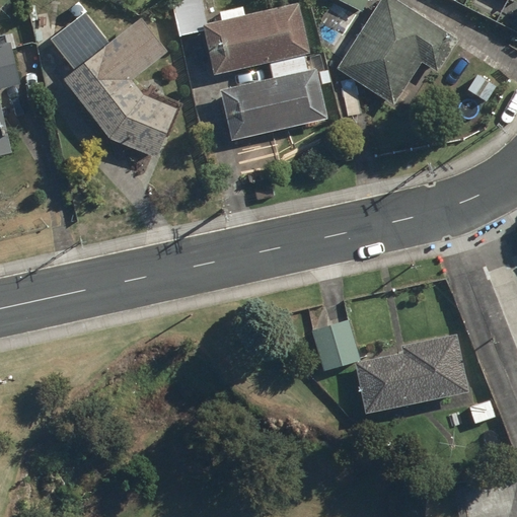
[(172,0),(171,1),(180,35),(204,29),(214,75),(271,62),(275,79),(219,90),(229,140),(327,121),(317,70),(310,72),(307,54),(310,54),(298,3),(246,15),(245,7),(215,14),(217,21),(208,23),(202,0),(172,0)]
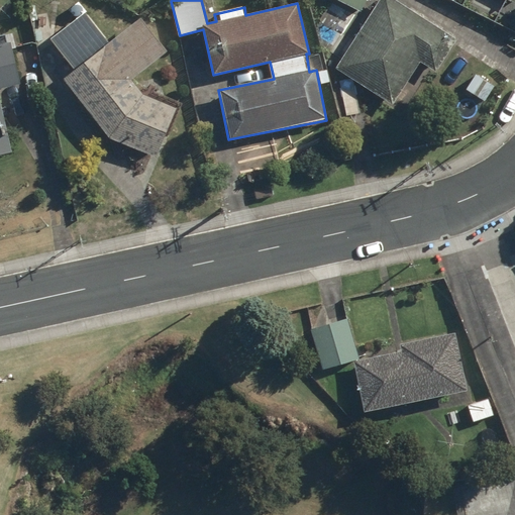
[(457,39),(395,0),(379,0),(335,69),(395,106),(421,64),(436,74),(457,39)]
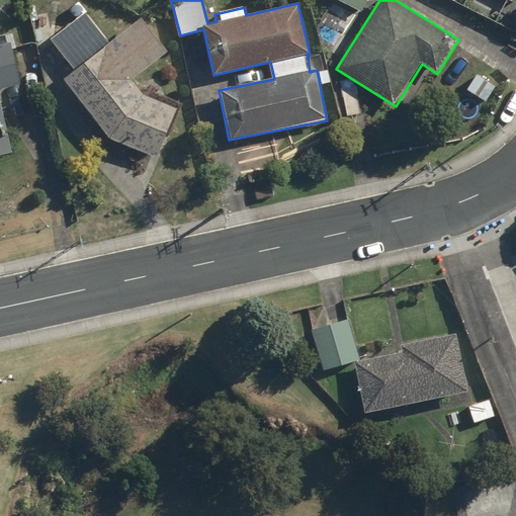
[(339,0),(361,11),(366,0),(339,0)]
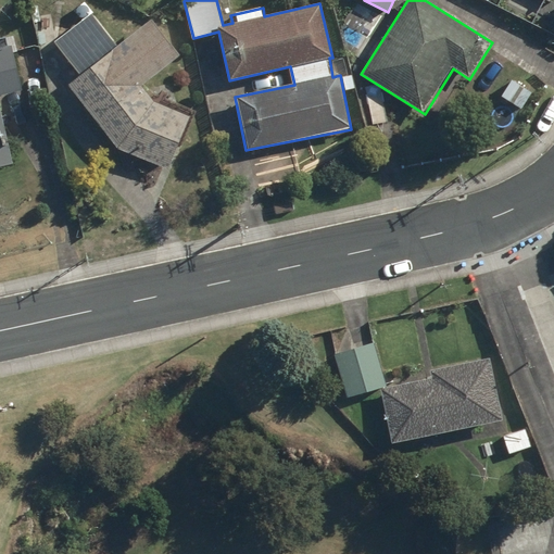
[(178,58),(149,21),(116,47),(90,14),(55,42),(82,75),(67,87),(97,123),(118,150),(168,170),(189,115),(153,101),(141,87),(178,58)]
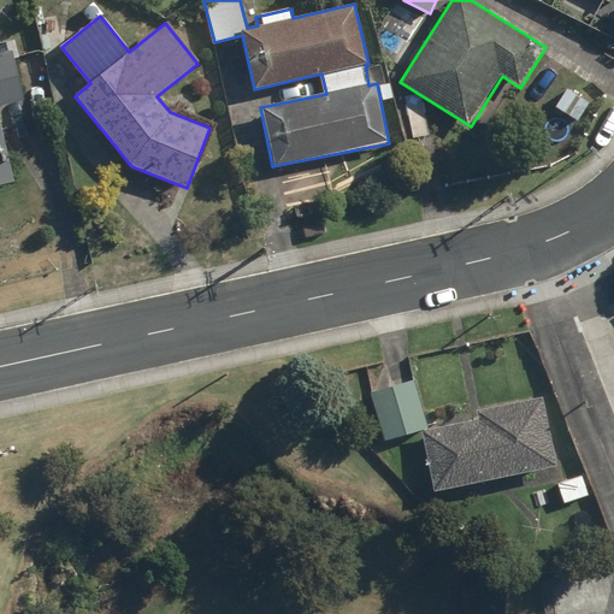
[(13,58),(0,60),(0,186),(15,182),(0,120),(0,108),(24,104),(13,58)]
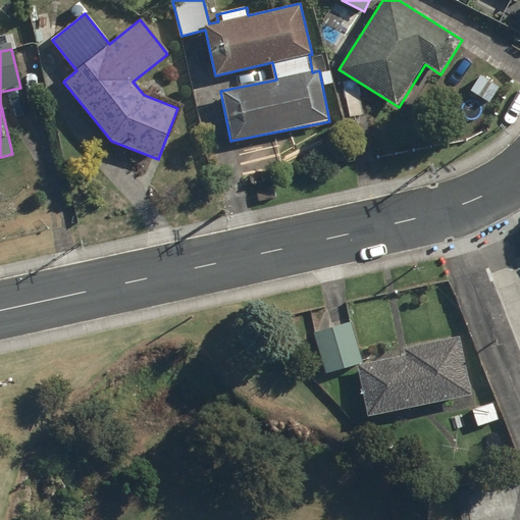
[(353,321),(315,329),(324,370),(362,361),(353,321)]
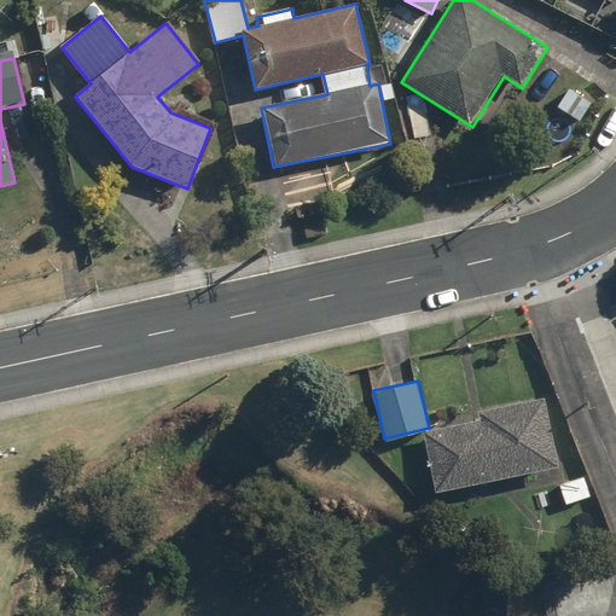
[(544,395),(481,407),(482,418),(422,430),(434,490),(558,466),(544,395)]
